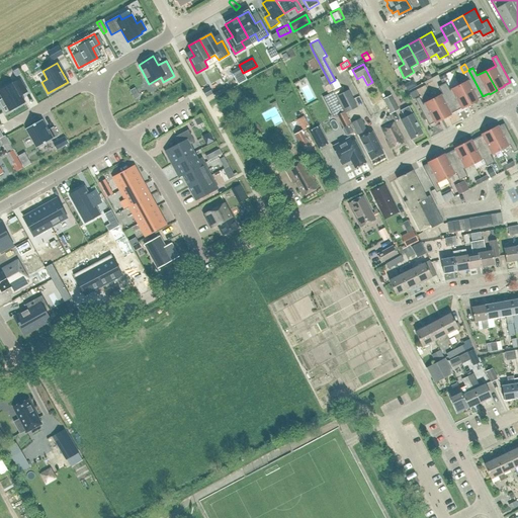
[(468,80),(459,85),(469,104),(478,100),(477,99),(483,96),(468,70),(464,72),(468,80)]
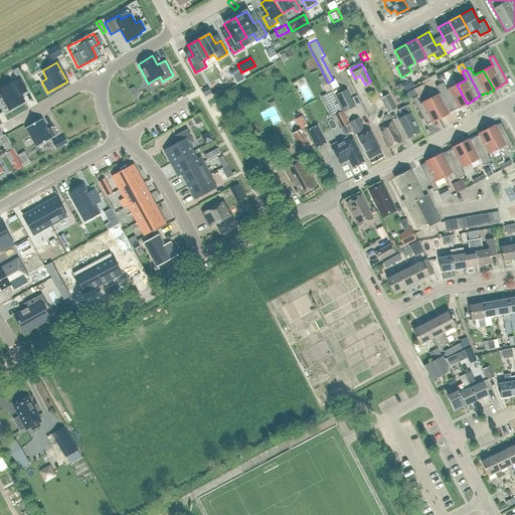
[(241,72),(233,77),(236,83),(245,79),(241,72)]
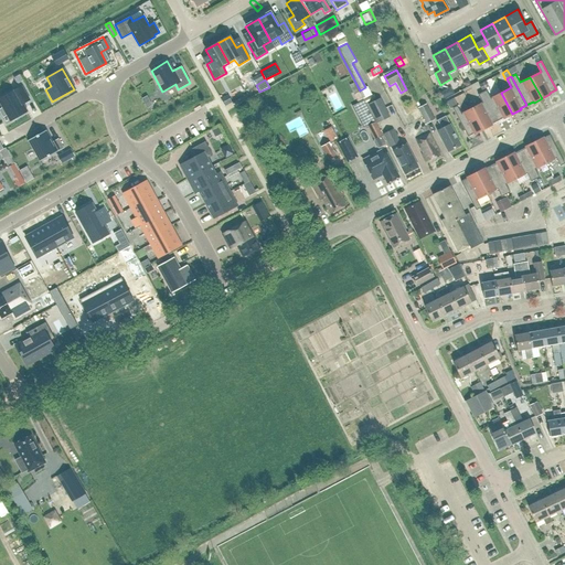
[(20,85),(0,95),(0,103),(9,119),(25,109),(21,103),(28,99),(20,85)]
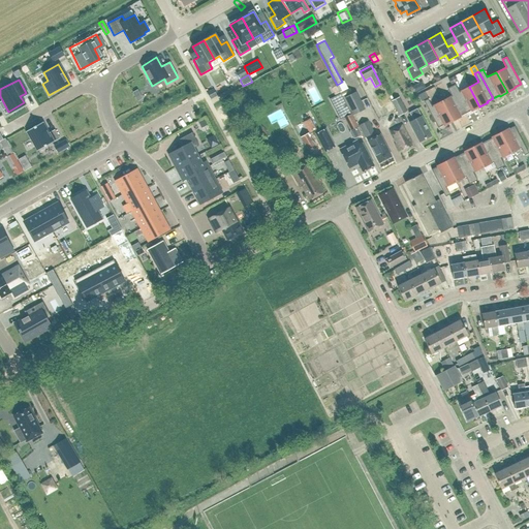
[(456,84),(452,86),(466,113),(471,110),(472,111),(479,106),(469,87),(459,91),(456,84)]
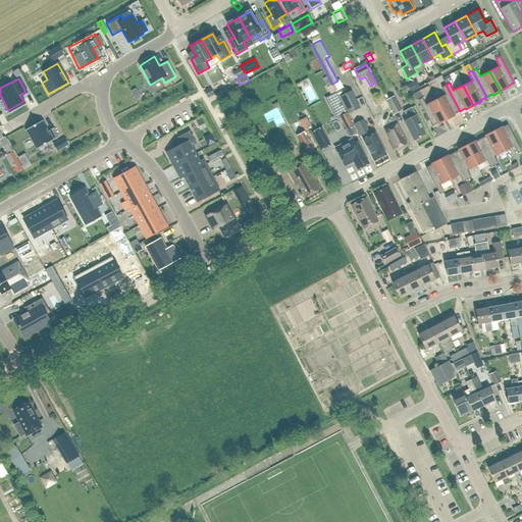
[(411,84),(405,87),(408,93),(414,90),(411,84)]
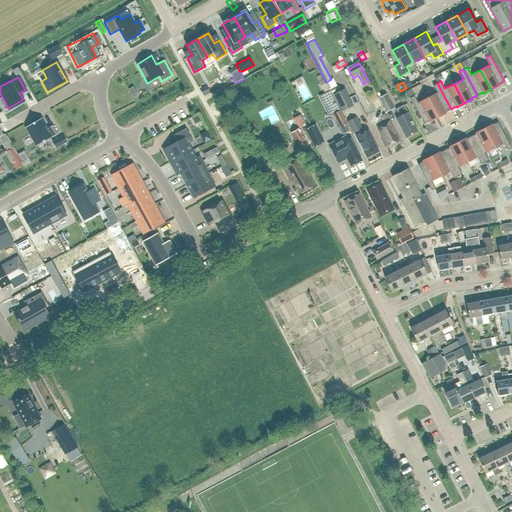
[(437,92),(427,97),(438,117),(445,113),(445,112),(451,109),(437,83),(433,85),(437,92)]
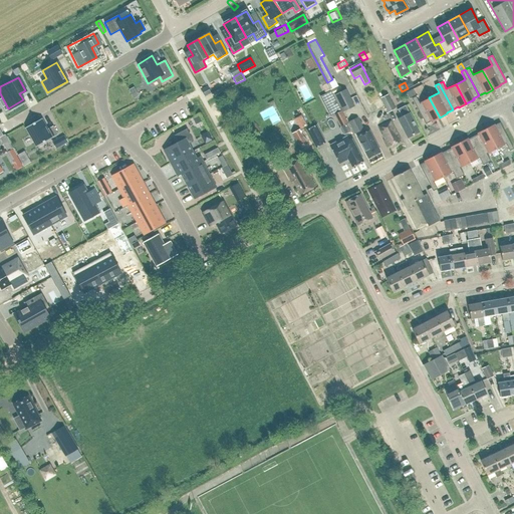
[(409,98),(416,95),(413,89),(406,92),(409,98)]
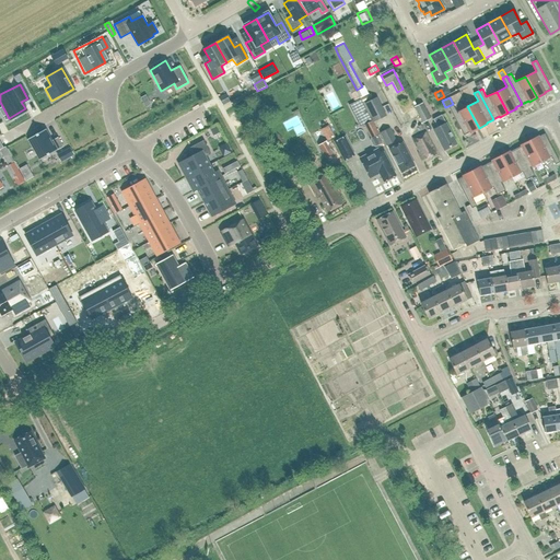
[(361,98),(352,103),(364,125),(372,120),(361,98)]
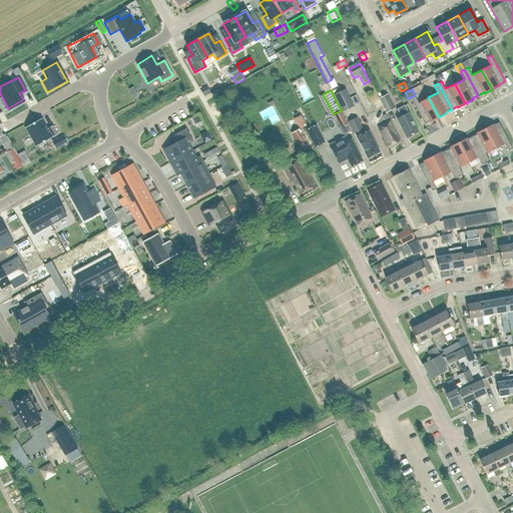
[(345,90),(334,95),(342,111),(353,106),(345,90)]
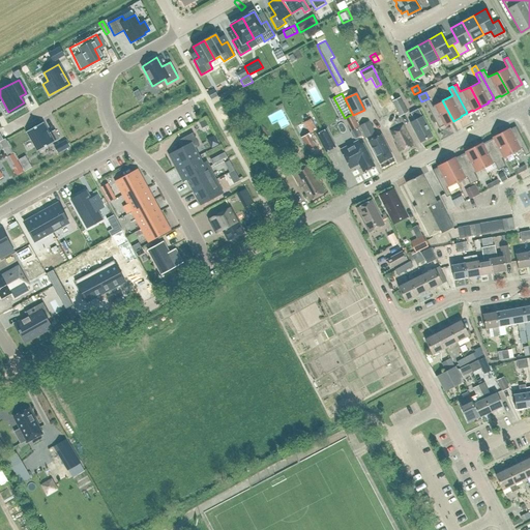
[(392,100),(400,116),(408,112),(400,96),(392,100)]
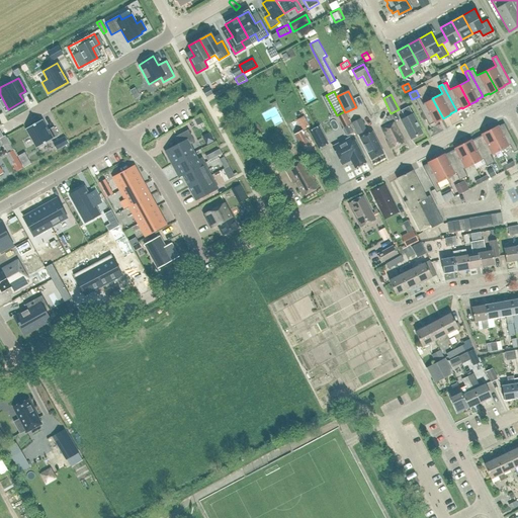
[(443,118),(432,98),(423,103),(419,96),(415,98),(429,125),(435,121),(435,122),(443,118)]
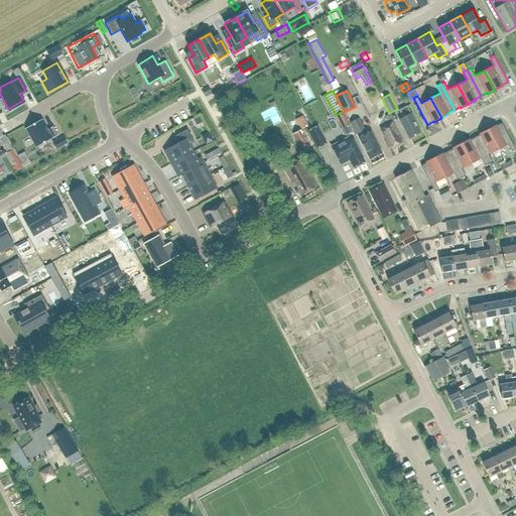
[(364,99),(361,104),(366,109),(370,103),(364,99)]
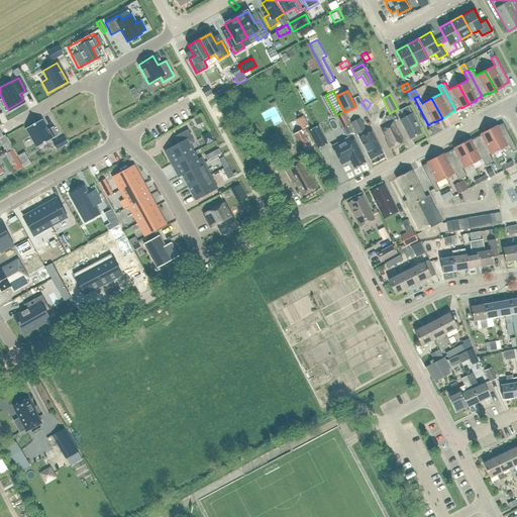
[(421,132),(412,113),(411,113),(408,106),(400,110),(404,117),(400,119),(410,138),(421,132)]
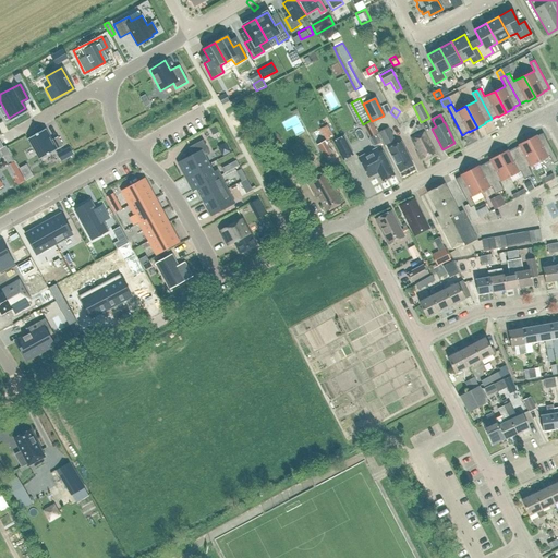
[(207,116),(181,124),(184,134),(210,124),(207,116)]
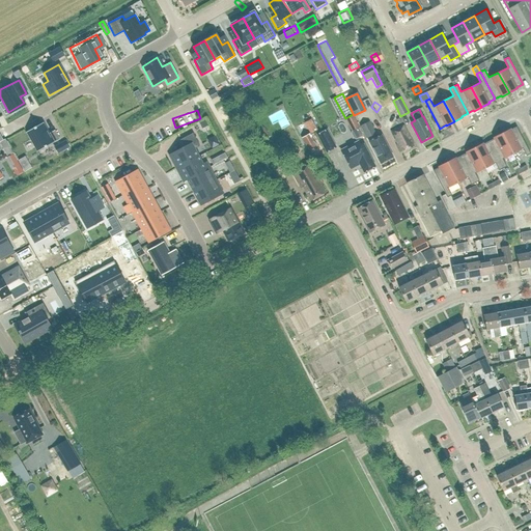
[(353,114),(345,118),(352,131),(351,134),(353,137),(356,139),(362,136),(359,128),(360,127),(353,114)]
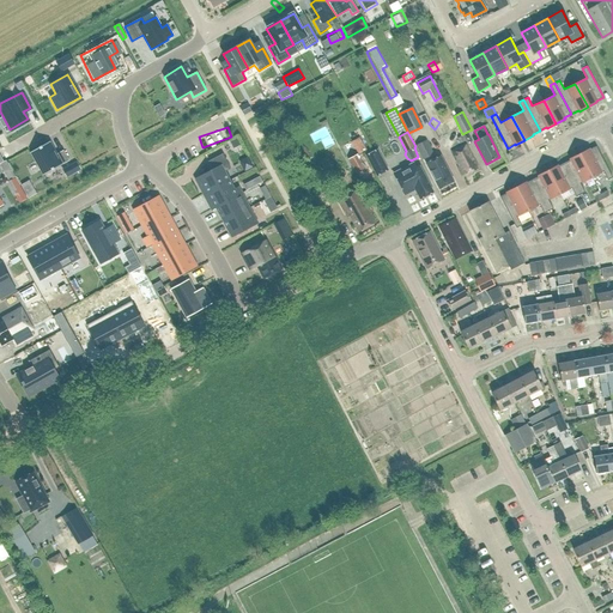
[(425,140),(416,146),(423,159),(432,153),(425,140)]
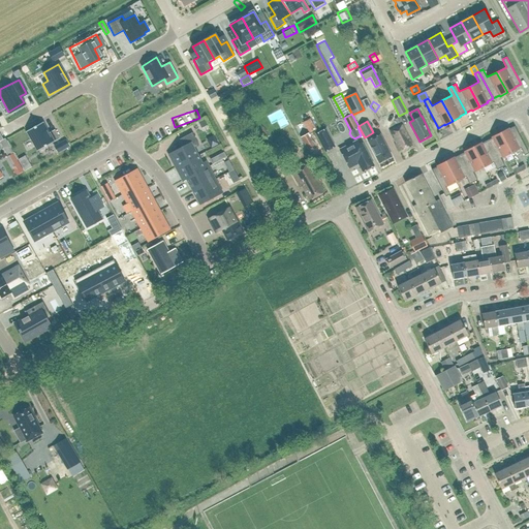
[(42,122),(26,131),(37,151),(59,138),(54,129),(48,133),(42,122)]
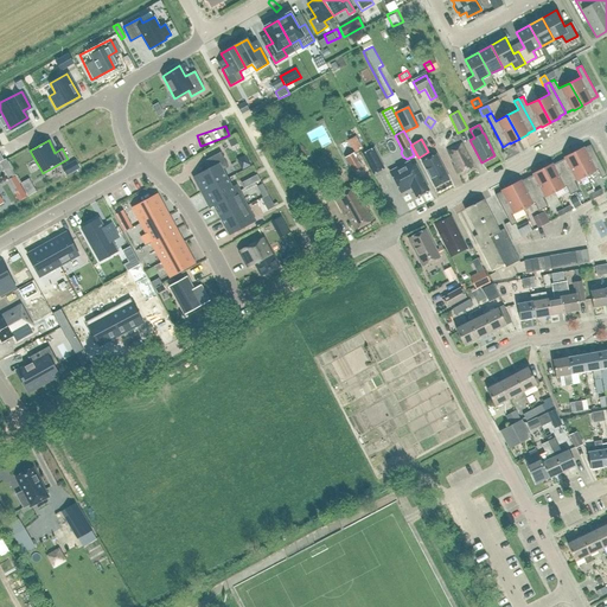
[(446,149),(454,165),(453,165),(458,174),(473,166),(461,142),(446,149)]
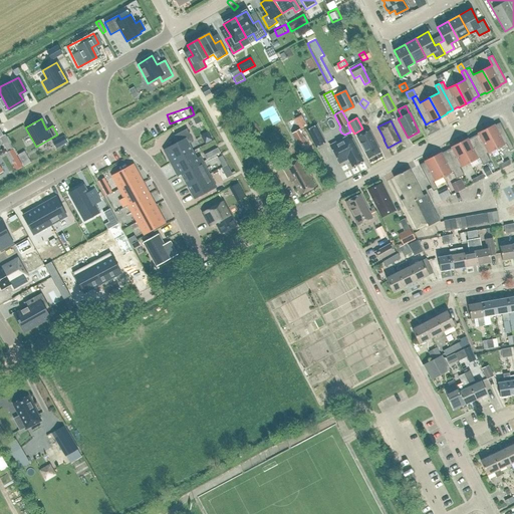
[(493,125),(485,130),(495,149),(505,144),(509,152),(513,149),(499,122),(493,125)]
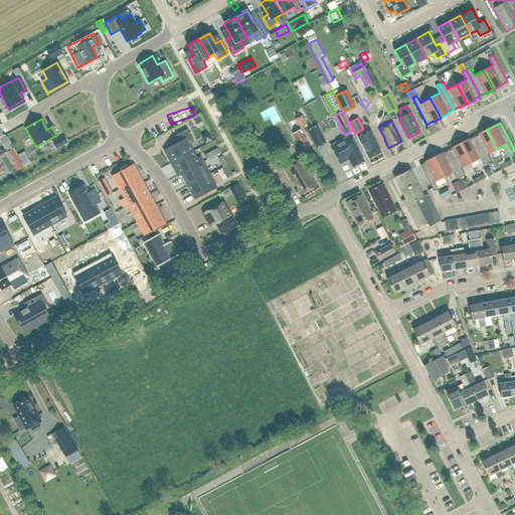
[(307,130),(316,148),(326,143),(317,125),(307,130)]
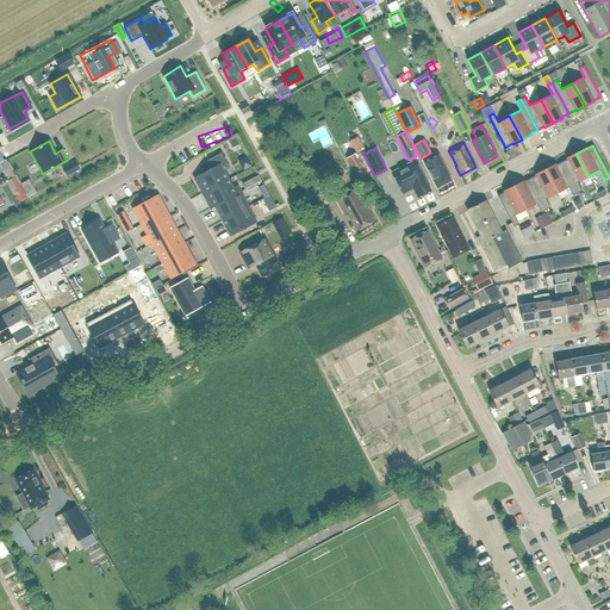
[(194,178),(203,193),(228,180),(223,170),(229,167),(222,153),(206,161),(211,169),(194,178)]
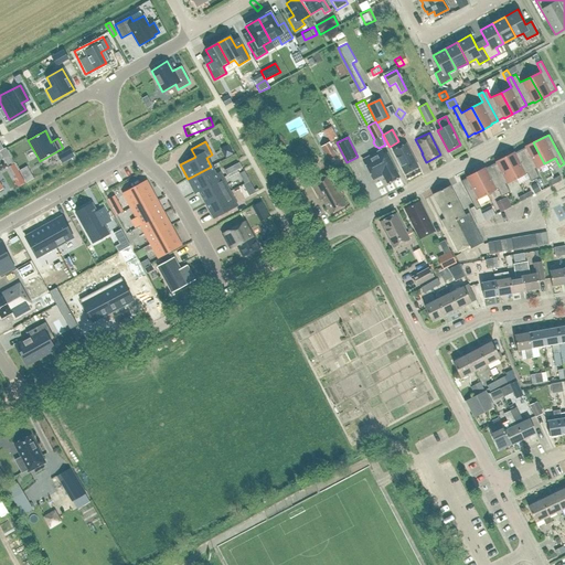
[(320,146),(329,162),(339,158),(330,141),(320,146)]
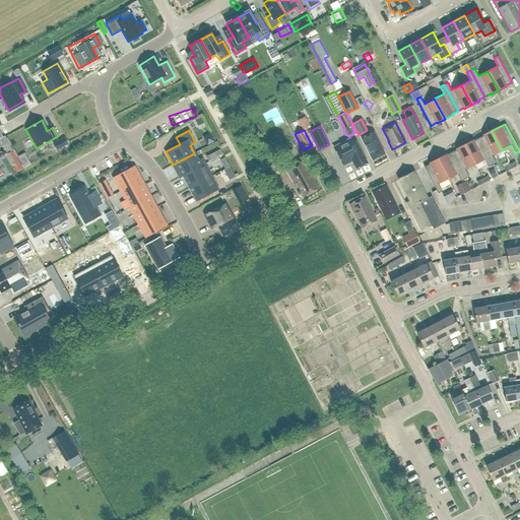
[(483,135),(477,138),(492,165),(496,163),(492,155),(501,150),(491,131),(483,134),(483,135)]
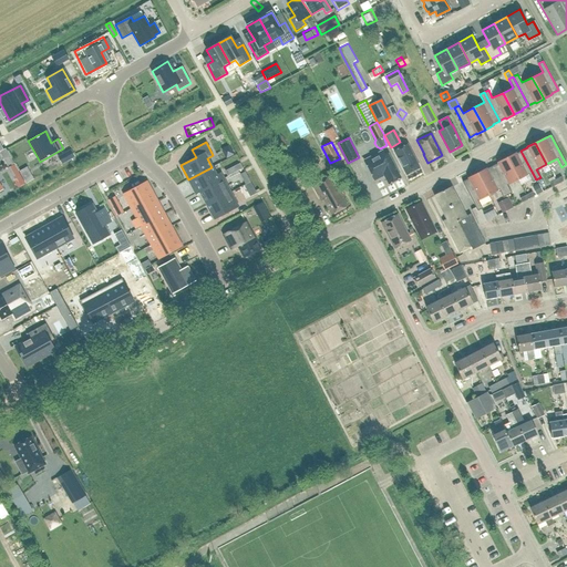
[(408,144),(394,151),(406,174),(420,167),(408,144)]
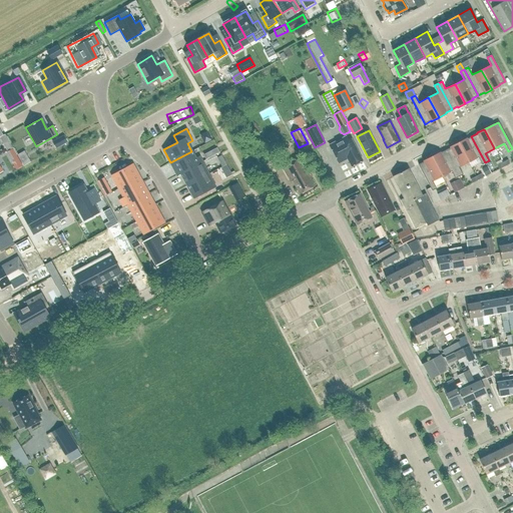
[(63,134),(55,138),(59,145),(67,141),(63,134)]
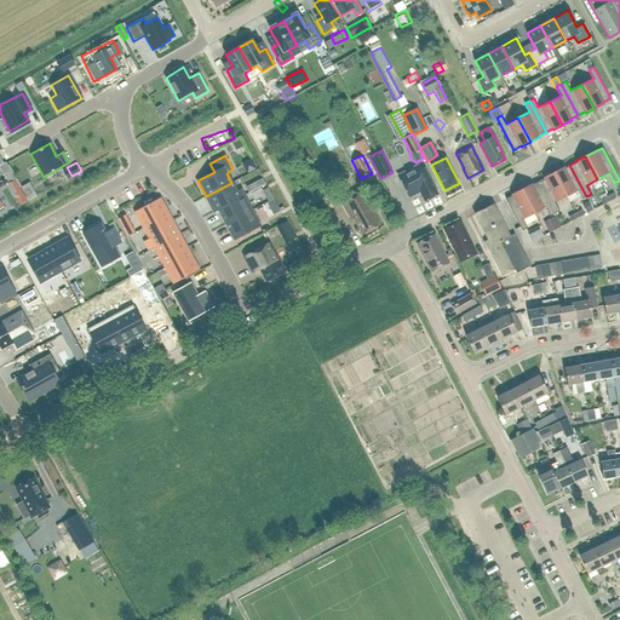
[(425,201),(438,194),(424,168),(420,170),(417,164),(396,174),(408,199),(420,193),(425,201)]
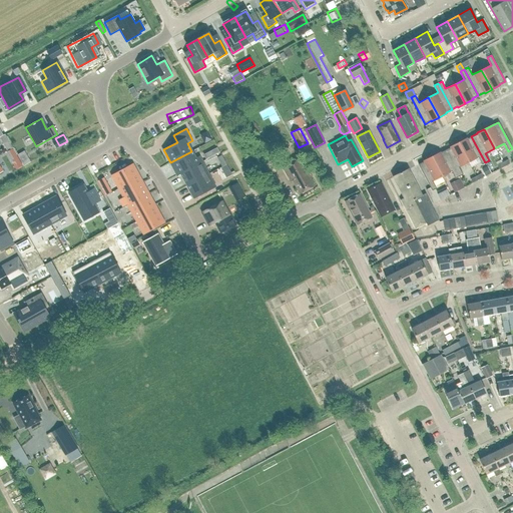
[(465,139),(458,142),(468,162),(477,157),(481,164),(485,162),(471,136),(466,139),(465,139)]
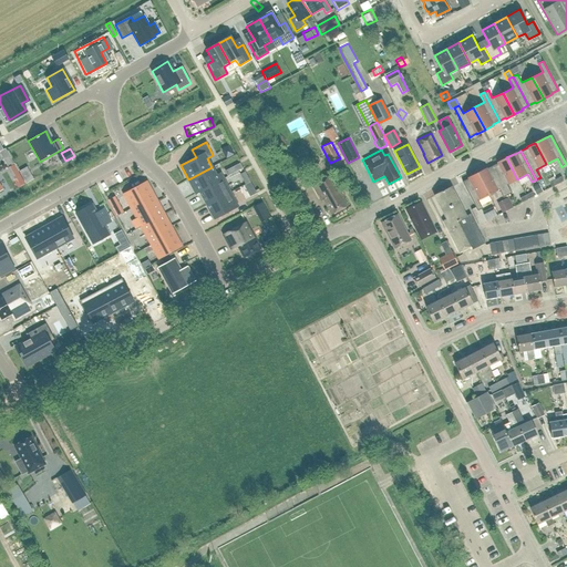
[(498,163),(492,166),(507,195),(511,193),(507,185),(517,179),(506,157),(497,162),(498,163)]
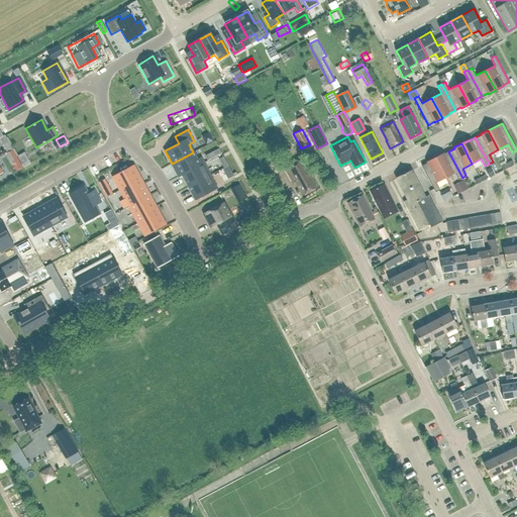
[(442,153),(434,158),(444,178),(454,173),(458,180),(462,178),(448,151),(442,154),(442,153)]
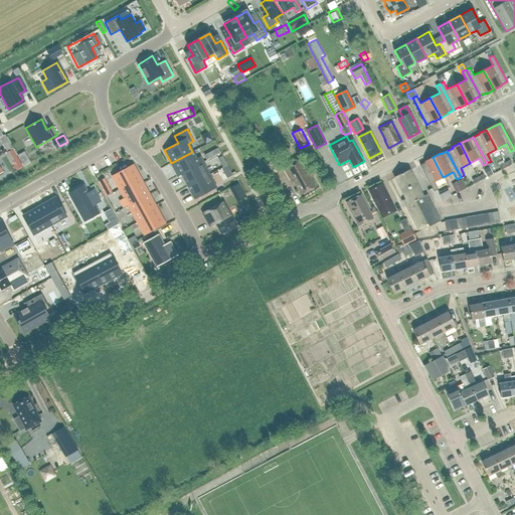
[(192,152),(171,163),(177,175),(202,162),(200,157),(196,159),(192,152)]
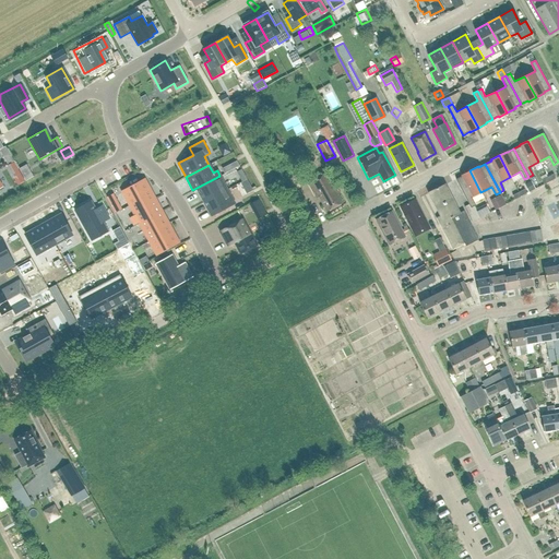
[(328,212),(343,202),(339,194),(341,193),(325,167),(306,178),(317,198),(319,197),(328,212)]
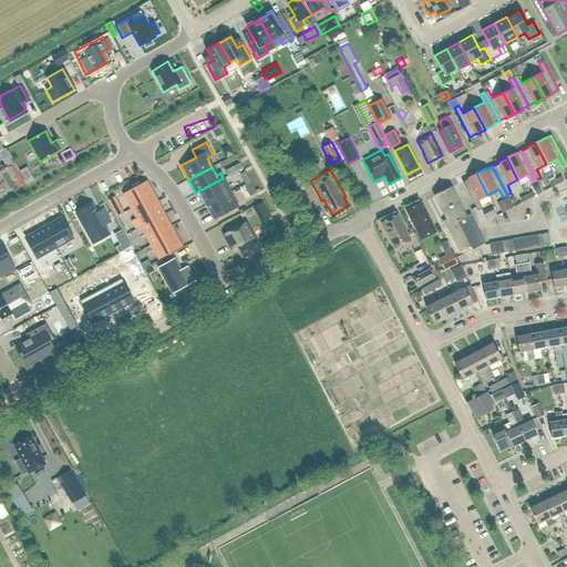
[(487,195),(476,173),(468,177),(468,178),(462,182),(477,210),(482,208),(477,200),(487,195)]
